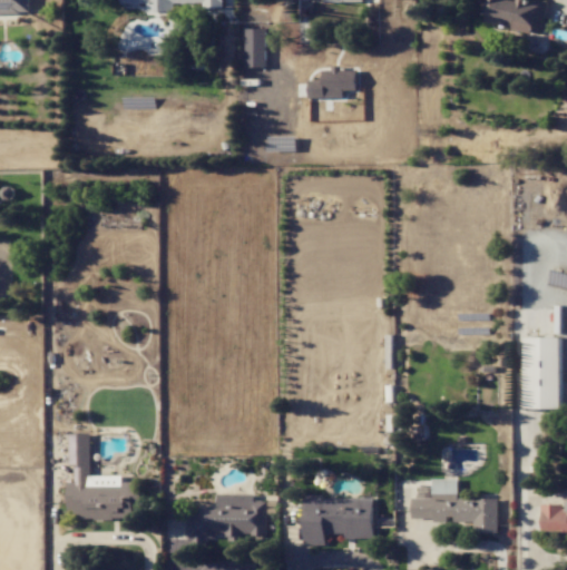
[(27,0),(0,0),(0,12),(28,12),(27,0)]
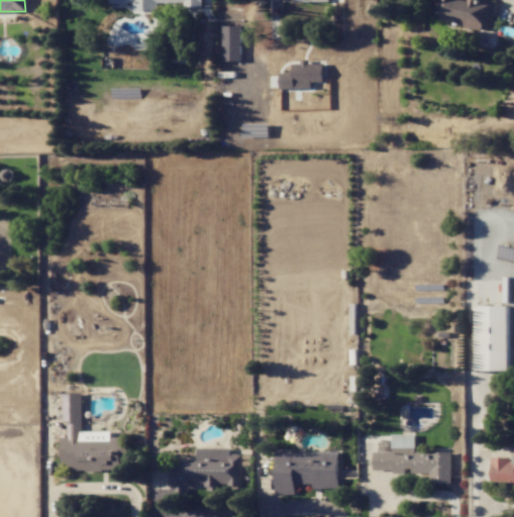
[(200,8),(200,0),(106,0),(107,4),(130,4),(130,12),(156,12),(156,3),(183,3),(183,8),(200,8)]
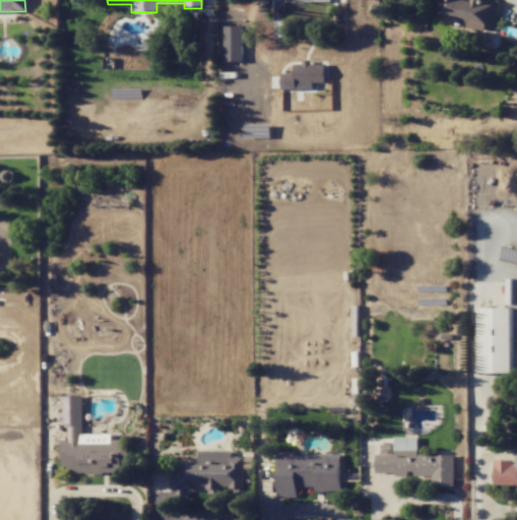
[(497,0),(470,0),(470,1),(465,0),(442,0),(439,20),(492,30),(497,0)]
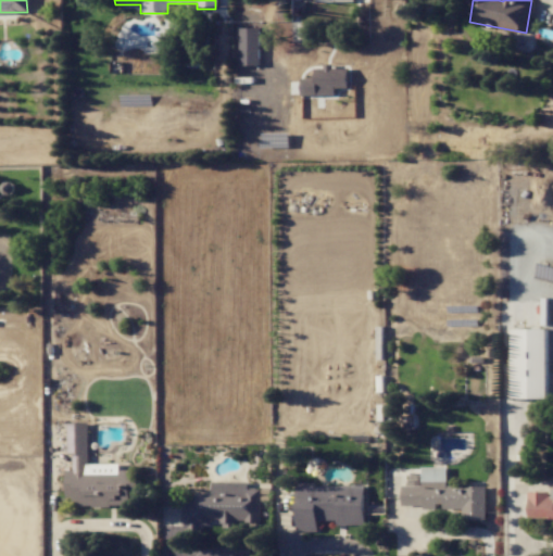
[(256,65),(258,28),(238,28),(238,65),(256,65)]
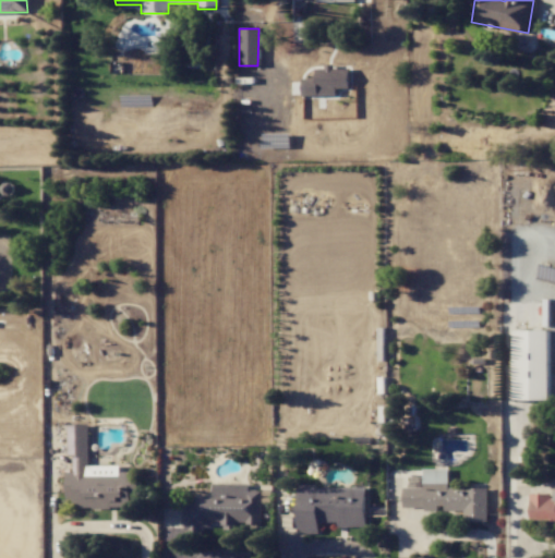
[(347,67),(314,68),(314,79),(300,79),(300,96),(334,96),(334,88),(347,88),(347,67)]
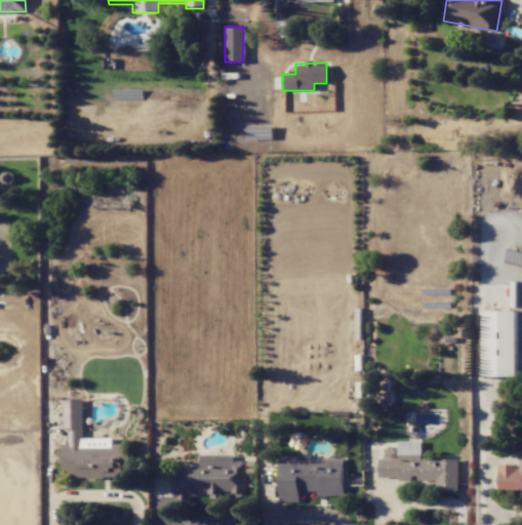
[(504,264),(521,268),(521,252),(508,248),(504,264)]
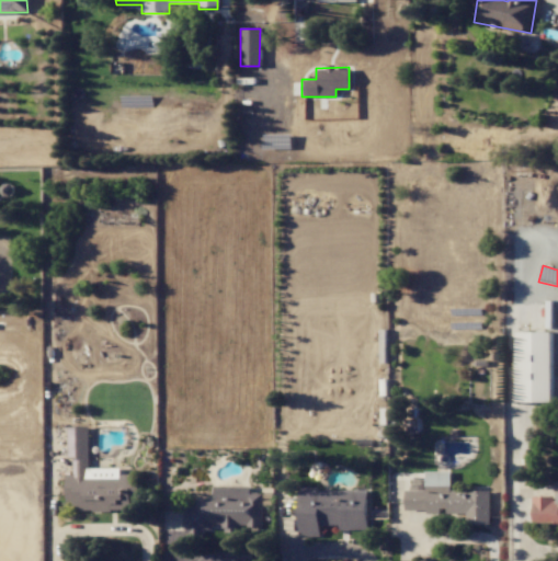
[(550,332),(514,332),(514,402),(550,402),(550,332)]
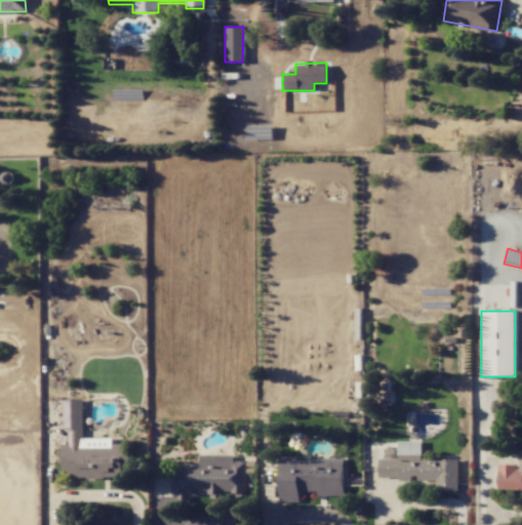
[(81,438),(81,399),(62,400),(63,430),(67,430),(67,445),(59,445),(61,478),(121,477),(121,469),(129,468),(128,443),(111,444),(111,438),(81,438)]
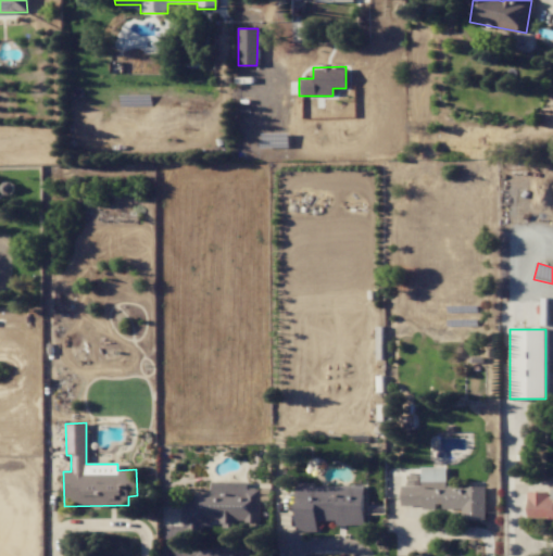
[(484,520),(484,487),(443,487),(443,468),(419,468),(419,485),(399,485),(399,508),(460,508),(460,520),(484,520)]
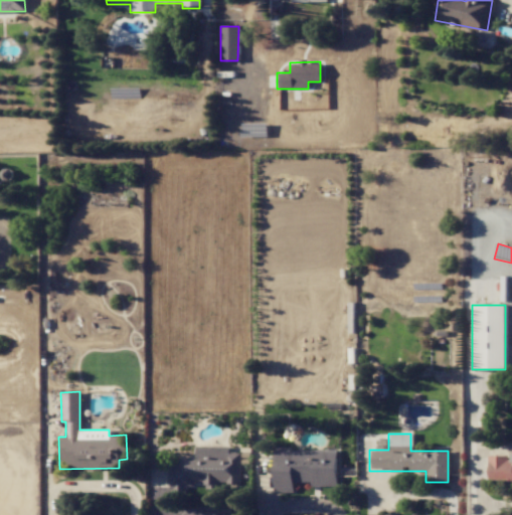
[(511,442),(507,442),(508,456),(486,456),(487,487),(511,487),(511,442)]
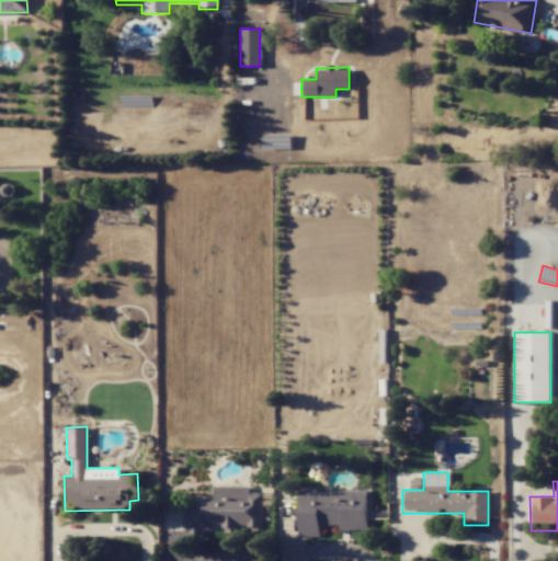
[(260,529),(260,493),(248,493),(248,487),(212,487),(212,496),(194,496),(193,510),(182,508),(182,533),(211,534),(211,526),(223,527),(223,528),(260,529)]
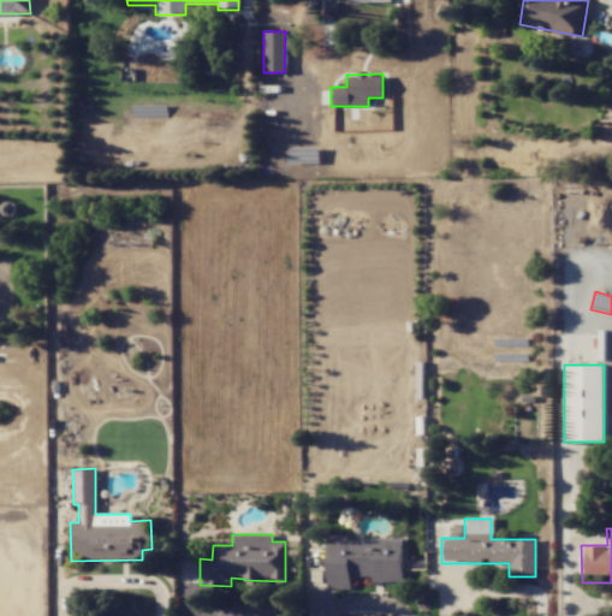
[(326,539),(327,590),(350,590),(350,578),(369,578),(369,582),(402,581),(400,538),(326,539)]
